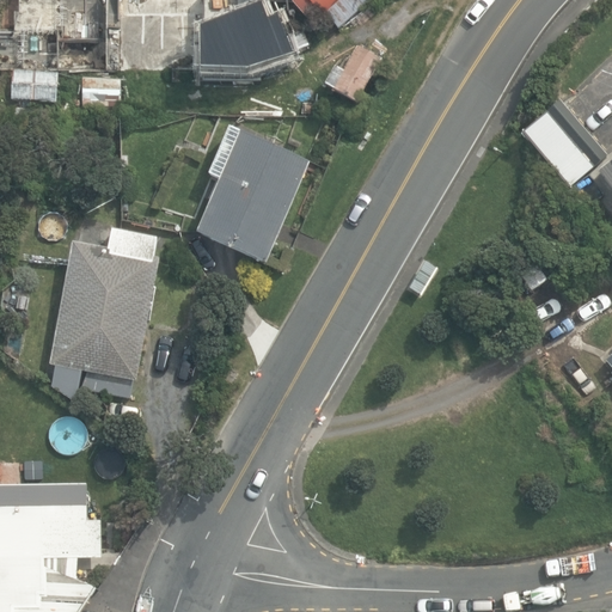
[(340,30),(373,0),(342,0),(326,14),(340,30)]
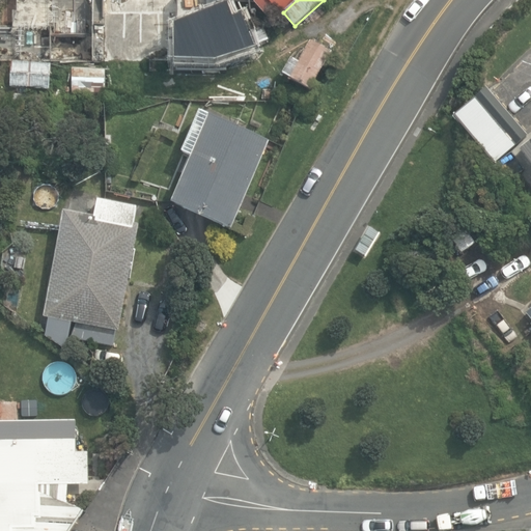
[(280,75),(308,91),(331,53),(310,42),(298,63),(289,59),(280,75)]
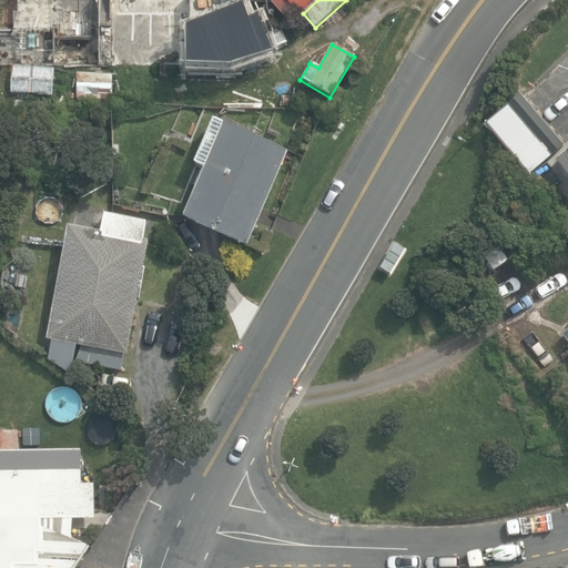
[(54,98),(56,71),(12,69),(11,95),(54,98)]
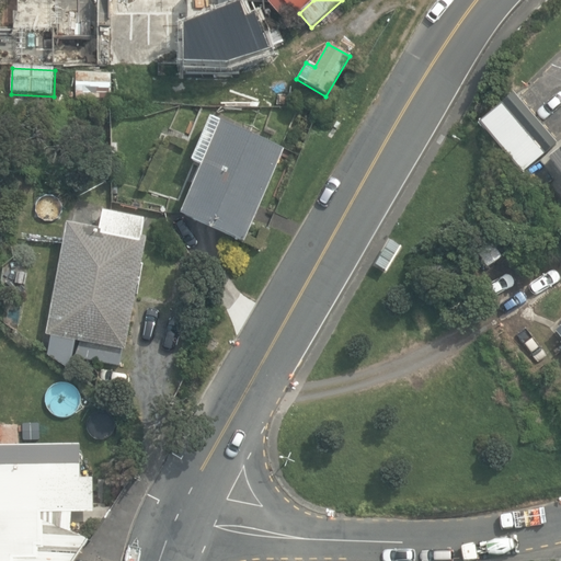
[(78,102),(111,103),(111,79),(78,78),(78,102)]
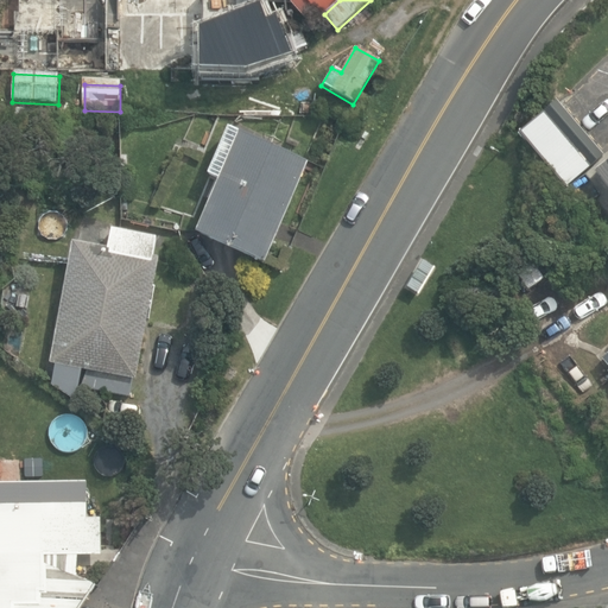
[(521,133),(568,187),(605,156),(558,101),(521,133)]
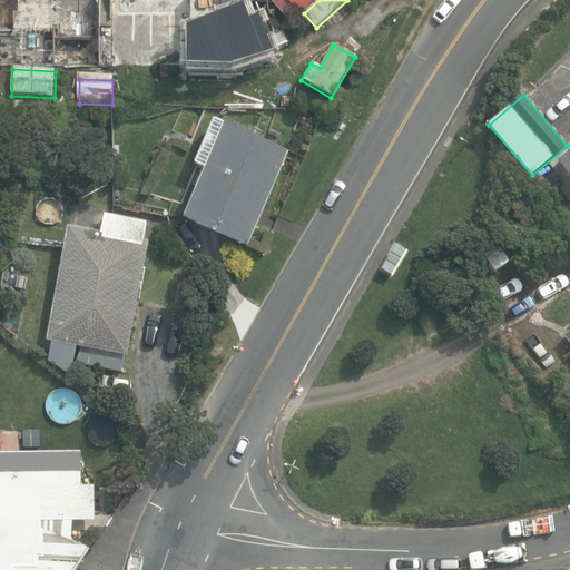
[(186,217),(249,245),(290,153),(216,120),(198,164),(208,167),(186,217)]
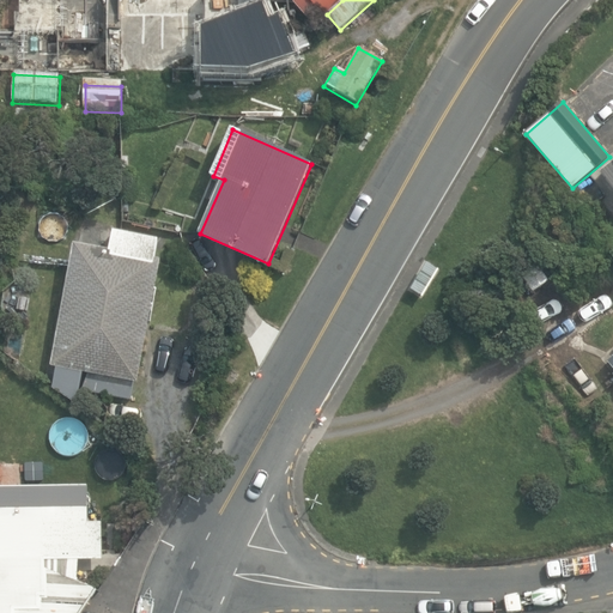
[(612,163),(601,173),(612,188),(612,163)]
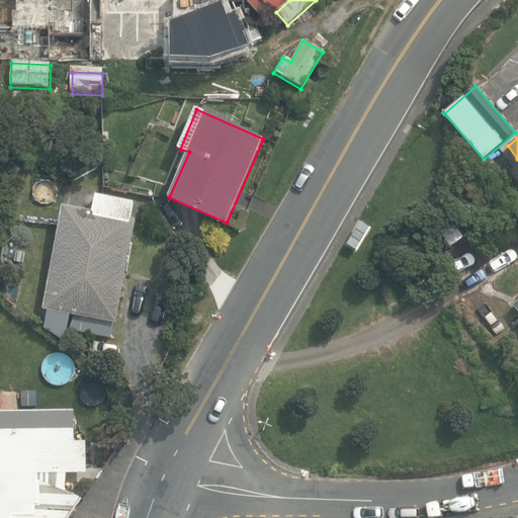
[(46,328),(67,341),(69,330),(112,338),(115,322),(116,322),(136,220),(133,219),(136,202),(97,195),(94,212),(65,206),(45,309),(49,310),(46,328)]
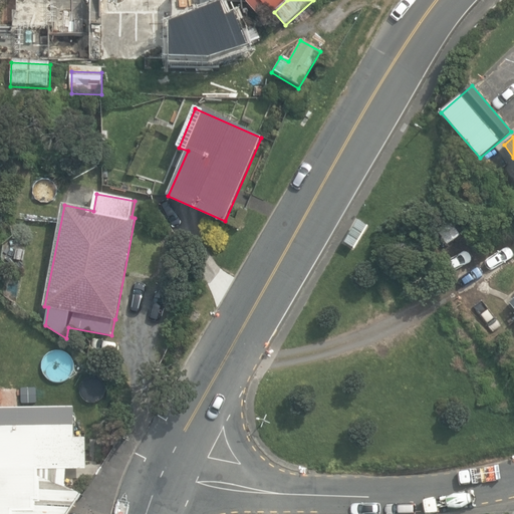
[(342,242),(352,249),(366,227),(356,221),(342,242)]
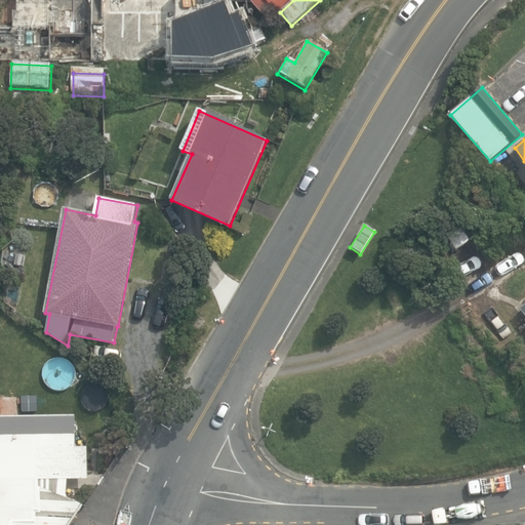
[(74,415),(0,416),(0,524),(67,524),(80,506),(67,499),(67,481),(88,481),(87,446),(74,447),(74,415)]
